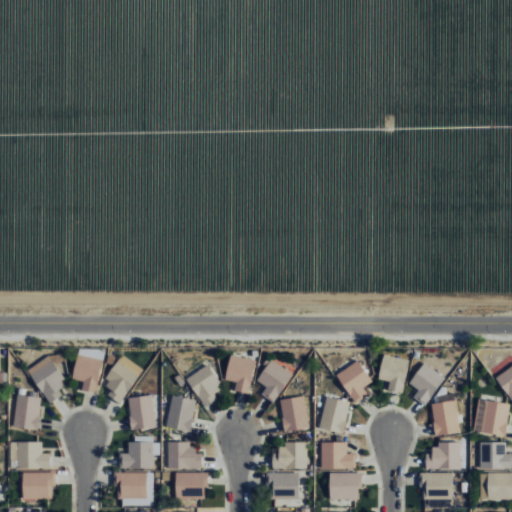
[(103,360),(77,354),(72,379),(83,381),(81,390),(96,393),(103,360)]
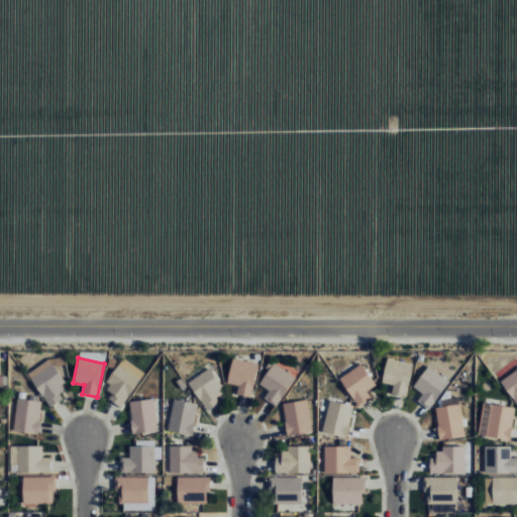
[(143,372),(122,357),(104,388),(112,393),(108,399),(121,407),(143,372)]
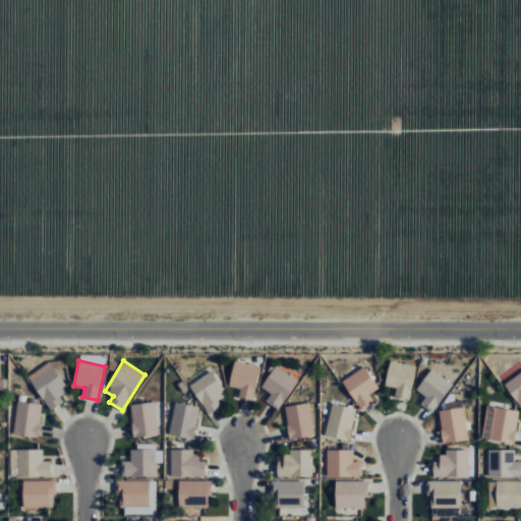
[(416,366),(390,360),(385,386),(396,388),(395,396),(409,399),(416,366)]
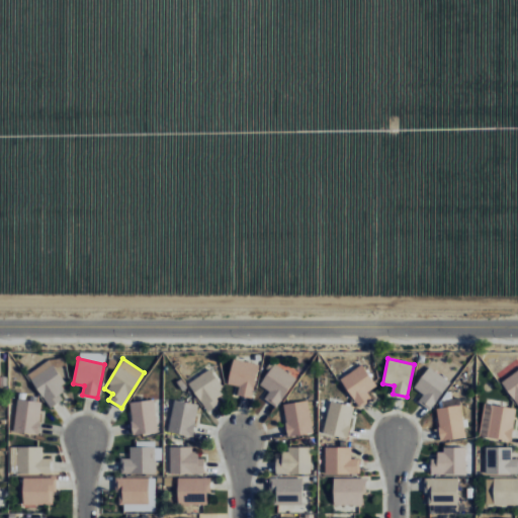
[(228,384),(239,385),(237,396),(253,398),(257,363),(231,360),(228,384)]
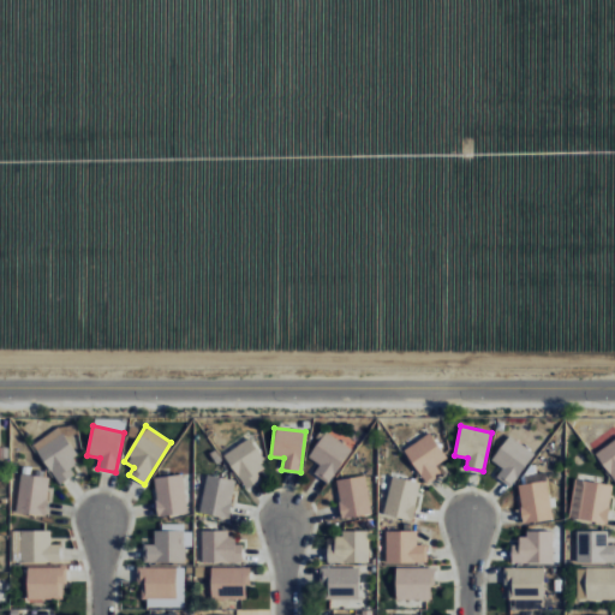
[(58,485),(75,476),(70,467),(79,463),(61,429),(35,445),(58,485)]
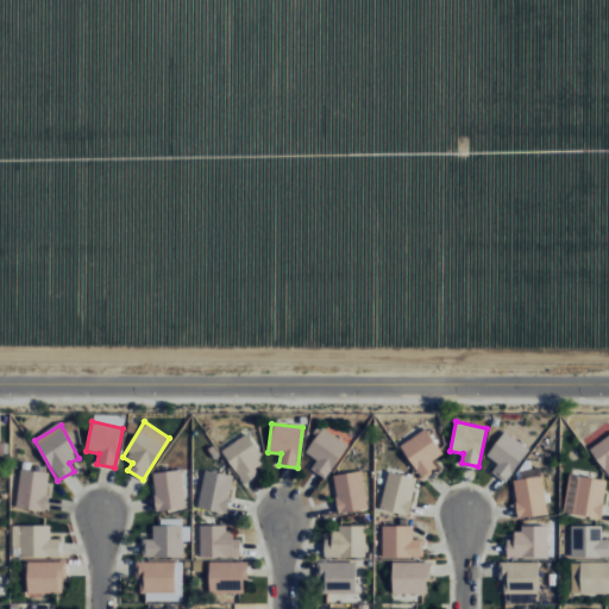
[(311,469),(325,478),(349,445),(322,427),(305,452),(316,460),(311,469)]
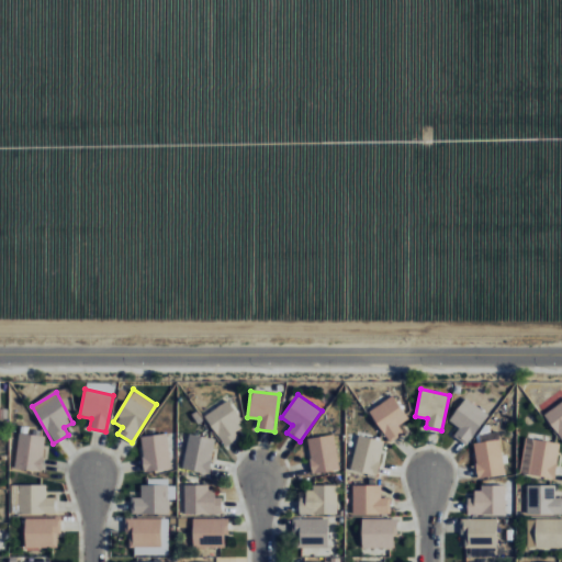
[(404,434),(398,426),(408,418),(392,395),(368,411),(390,442),(404,434)]
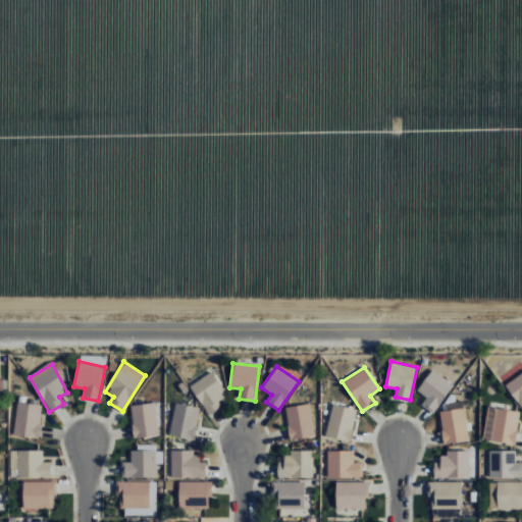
[(420,406),(434,414),(453,383),(430,369),(417,392),(426,397),(420,406)]
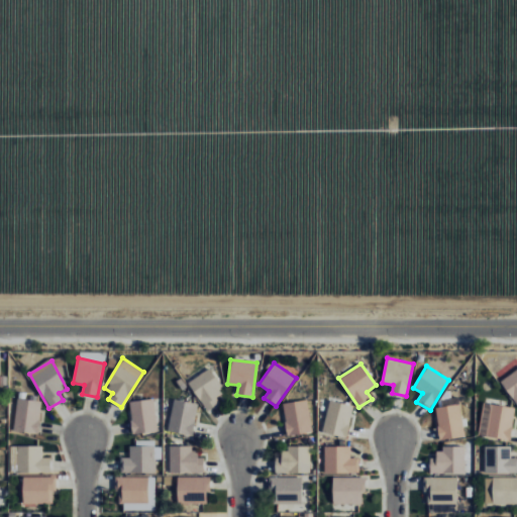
[(220,403),(216,397),(224,392),(209,368),(188,382),(207,412),(220,403)]
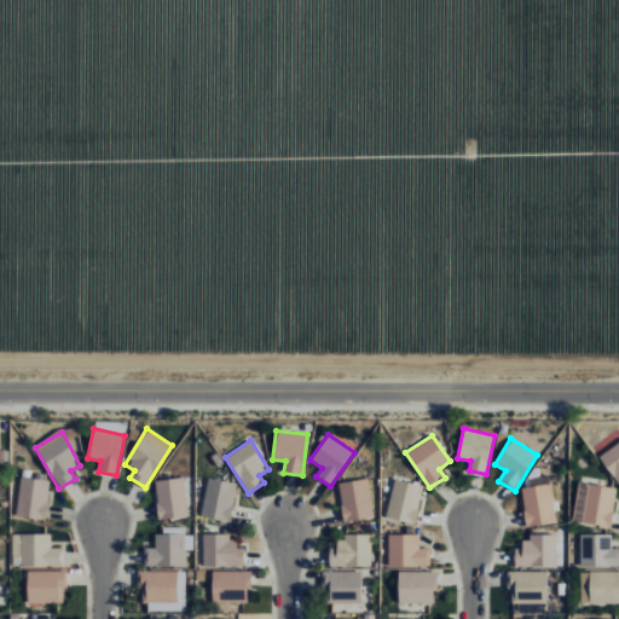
[(618,441),(599,457),(618,485),(618,441)]
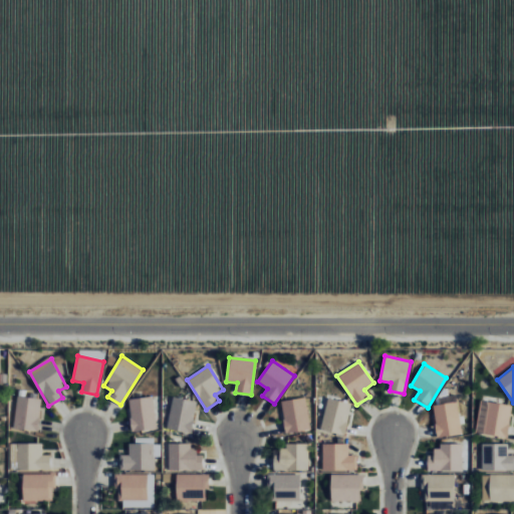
[(440,404),(433,405),(437,438),(461,435),(456,395),(439,397),(440,404)]
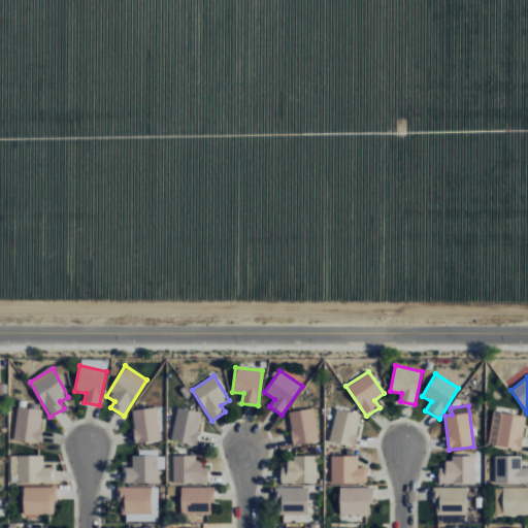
[(41,408),(17,407),(14,441),(39,442),(41,408)]
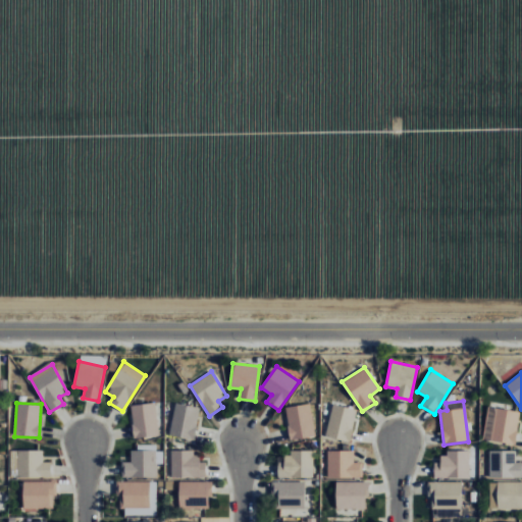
[(200,408),(175,403),(168,435),(193,440),(200,408)]
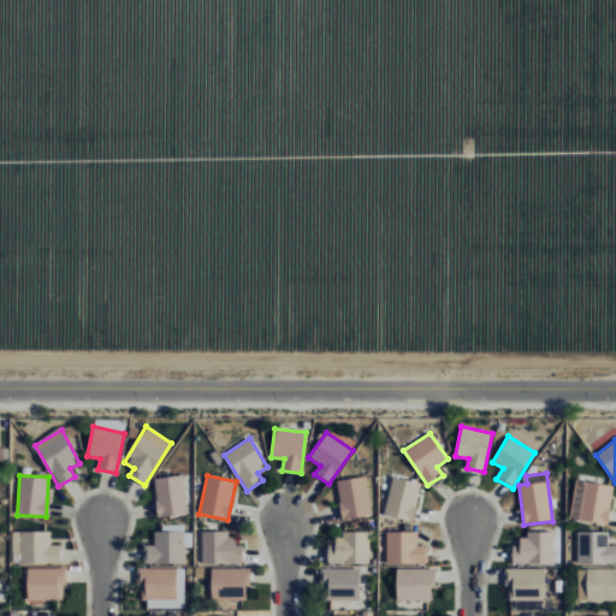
[(187,515),(184,477),(155,478),(157,516),(187,515)]
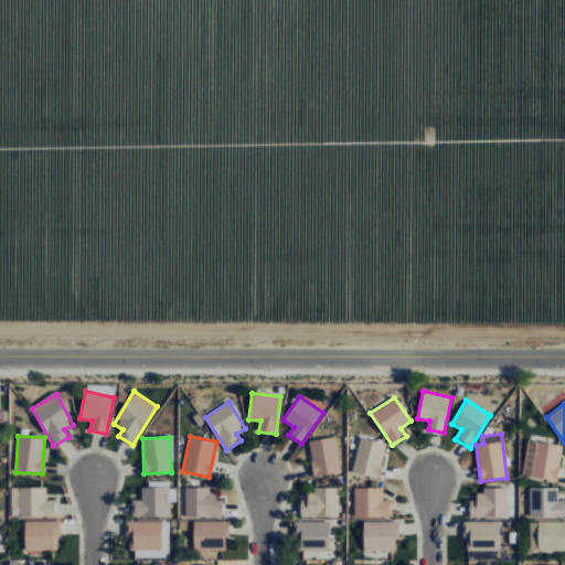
[(341,472),(336,437),(308,440),(313,477),(341,472)]
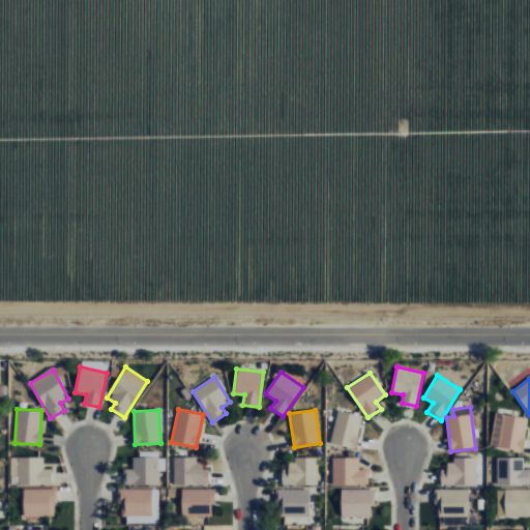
[(355,449),(362,415),(336,410),(330,443),(355,449)]
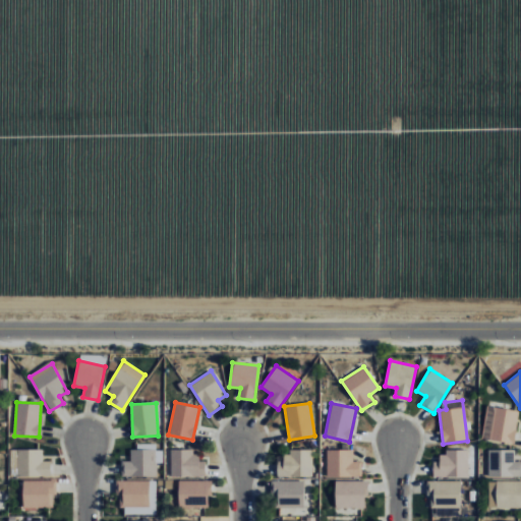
[(515,444),(518,410),(485,407),(483,441),(515,444)]
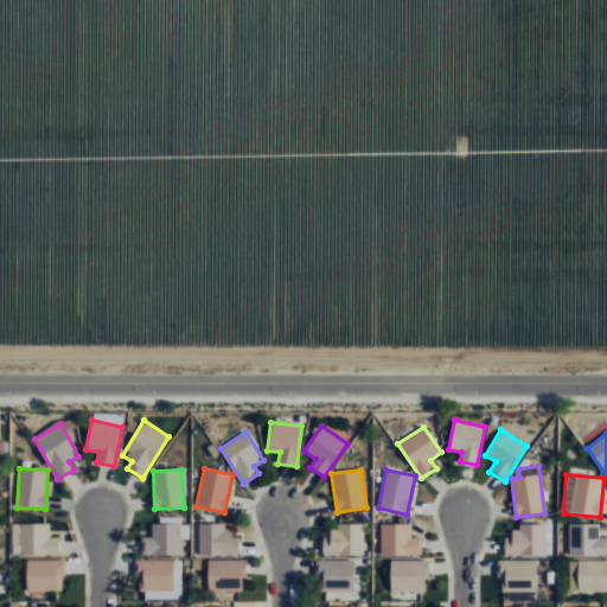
[(183,556),(183,540),(189,540),(189,525),(181,524),(181,519),(152,518),(151,538),(141,537),(141,555),(183,556)]
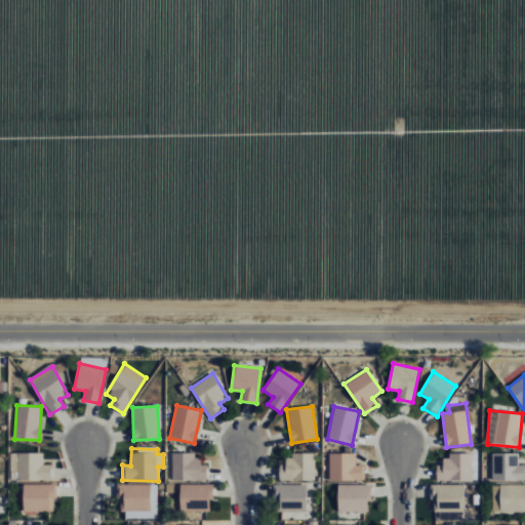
[(51,480),(51,465),(43,465),(43,452),(16,453),(16,481),(51,480)]
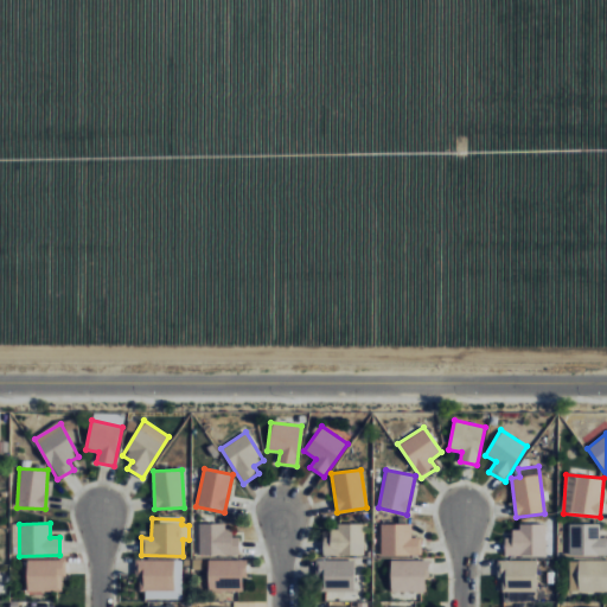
[(364,556),(364,524),(333,523),(333,538),(323,537),(323,555),(364,556)]
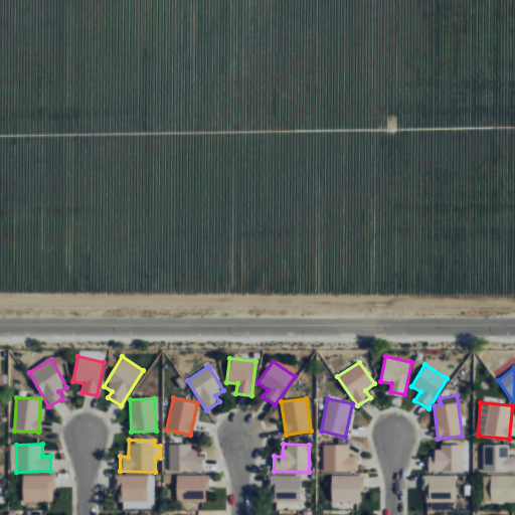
[(203,456),(196,456),(196,446),(169,445),(168,471),(202,472),(203,456)]
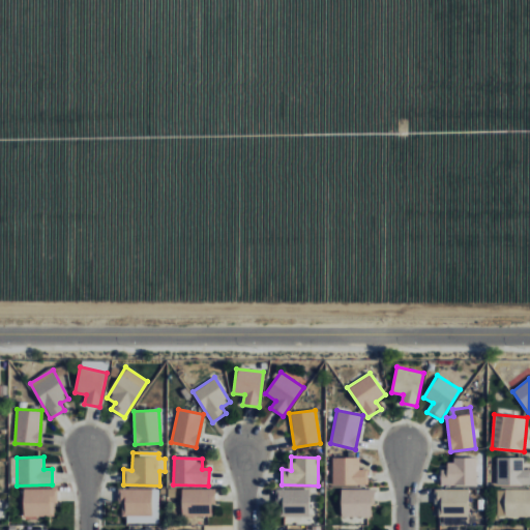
[(332,484),(369,484),(367,469),(359,469),(359,458),(332,458),(332,484)]
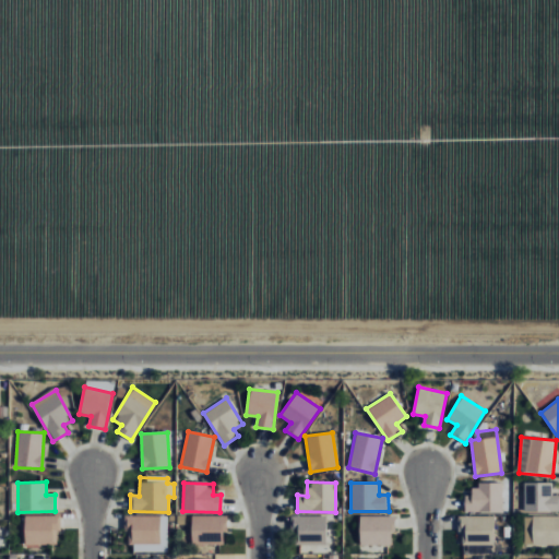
[(552,483),(524,483),(524,511),(558,511),(558,495),(552,496),(552,483)]
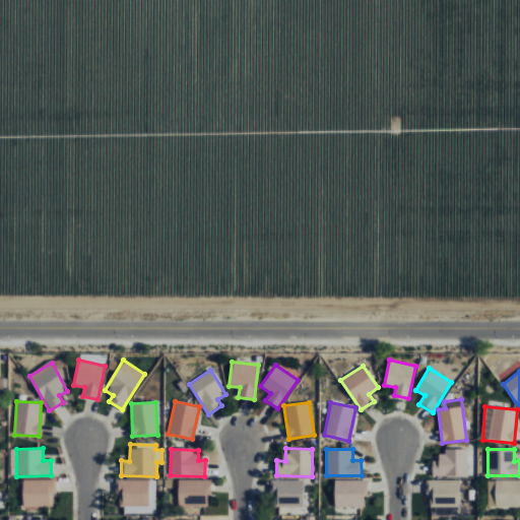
[(467,450),(439,450),(438,461),(433,460),(433,475),(467,476),(467,450)]
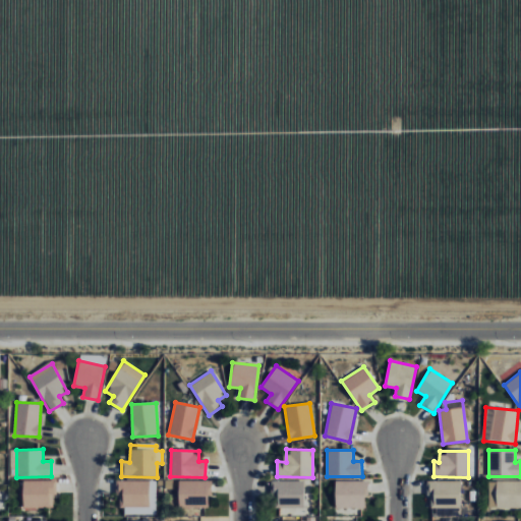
[(53,508),(53,495),(56,495),(56,480),(23,480),(22,507),(53,508)]
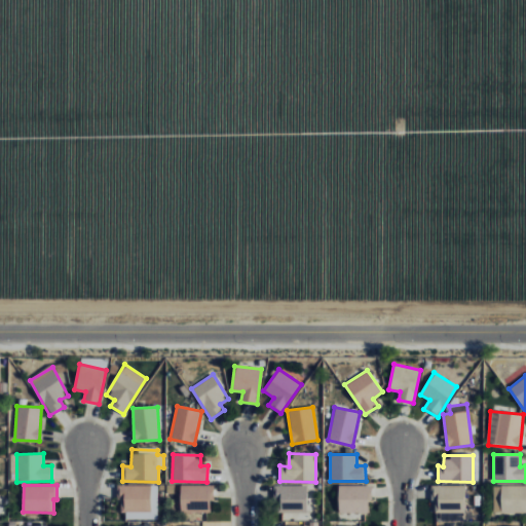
[(157,520),(157,486),(121,485),(120,519),(157,520)]
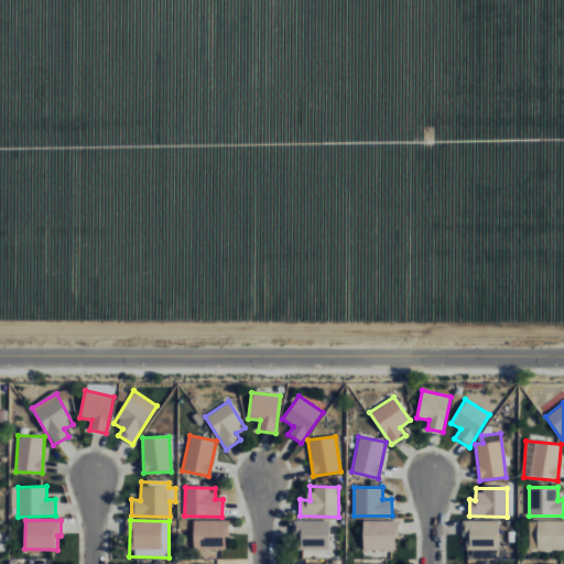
[(228,520),(193,520),(193,549),(228,549),(228,520)]
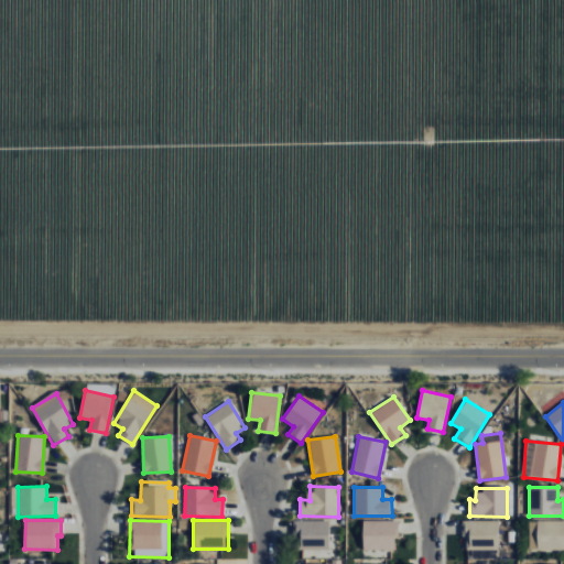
[(329,520),(295,520),(295,550),(329,550),(329,520)]
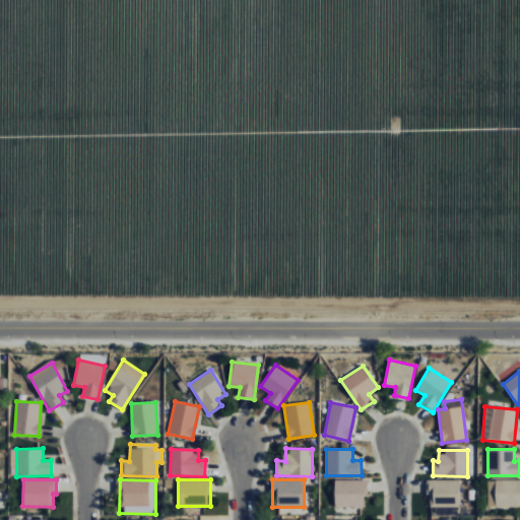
[(365,507),(365,495),(368,495),(369,479),(335,479),(334,507),(365,507)]
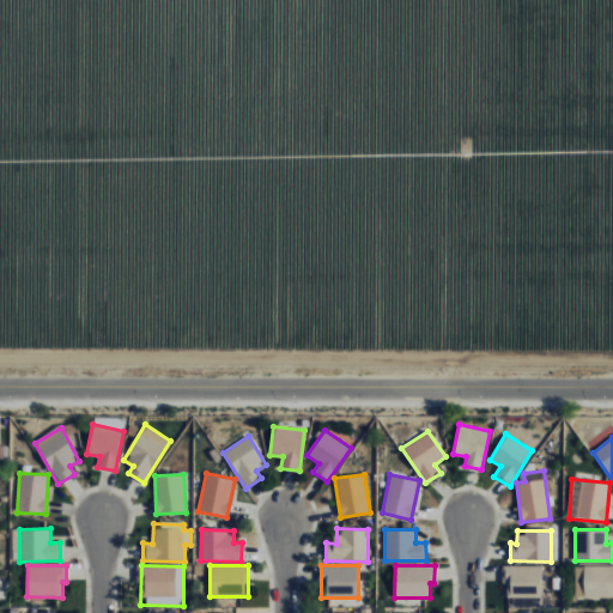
[(541,565),(504,565),(504,599),(541,599),(541,565)]
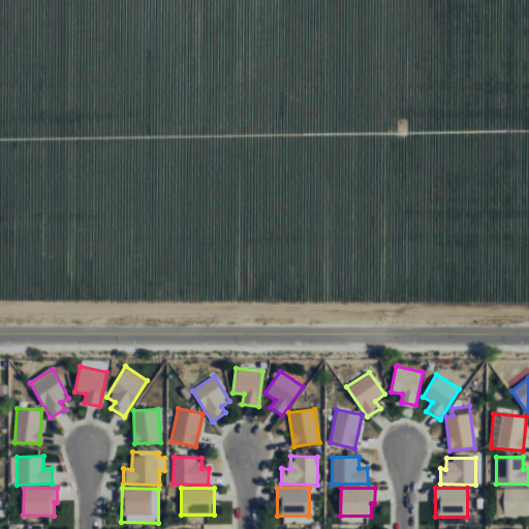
[(528,488),(496,489),(496,516),(528,516),(528,488)]
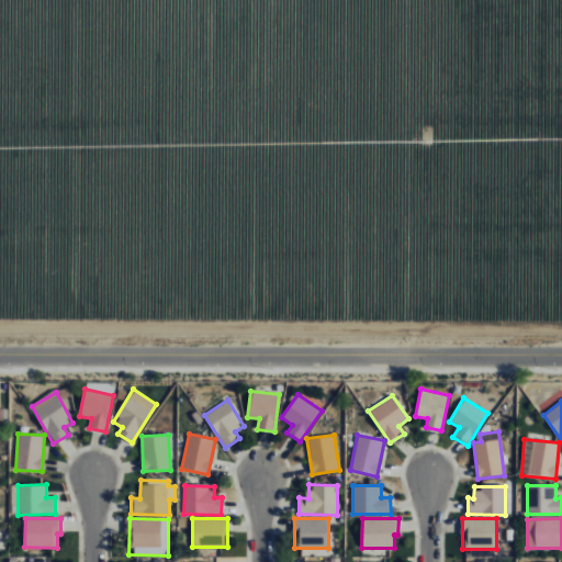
All buildings are outlined.
